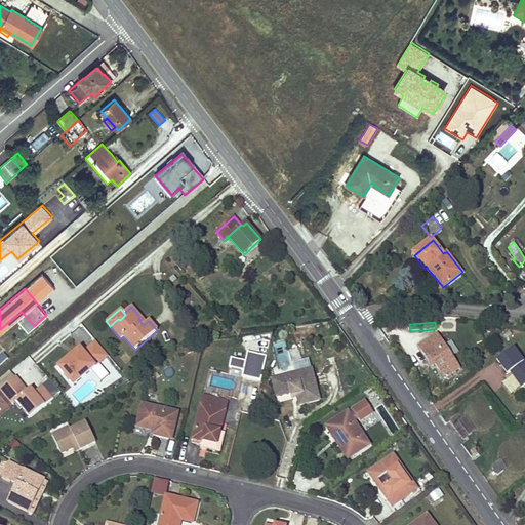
[(242,334),(242,350),(268,350),(268,336),(250,336),(250,334),(242,334)]
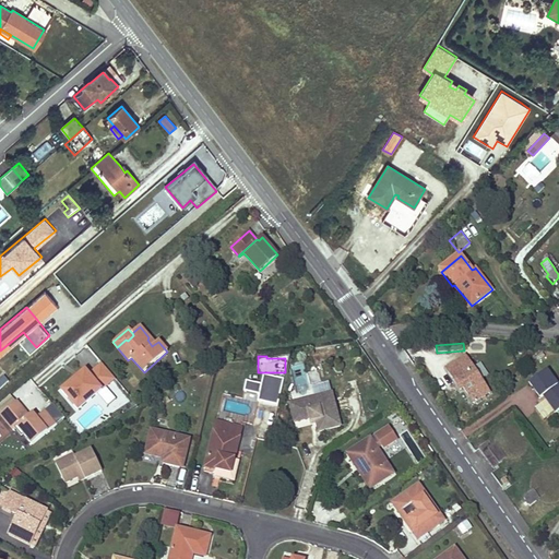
[(465,357),(447,369),(458,385),(460,384),(473,403),(488,393),(465,357)]
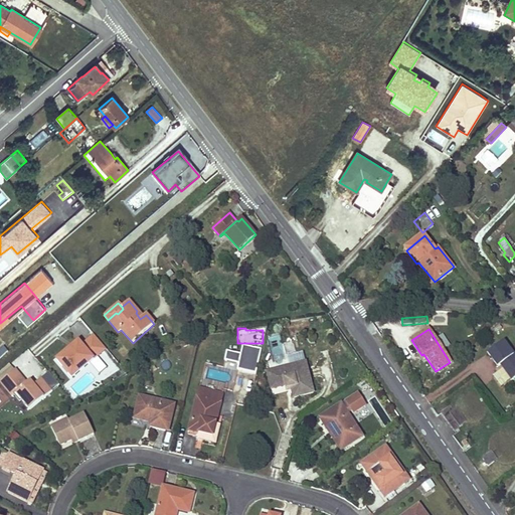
[(88,366),(106,349),(93,335),(81,345),(77,340),(53,361),(57,365),(70,380),(78,373),(88,366)]
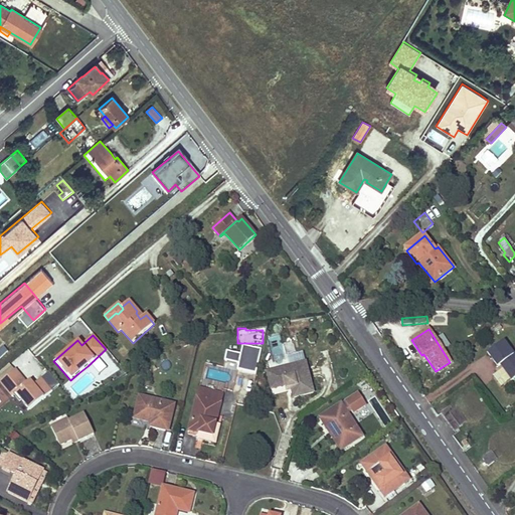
[(503,342),(488,353),(498,367),(500,365),(512,380),(514,377),(514,353),(514,351),(511,353),(503,342)]
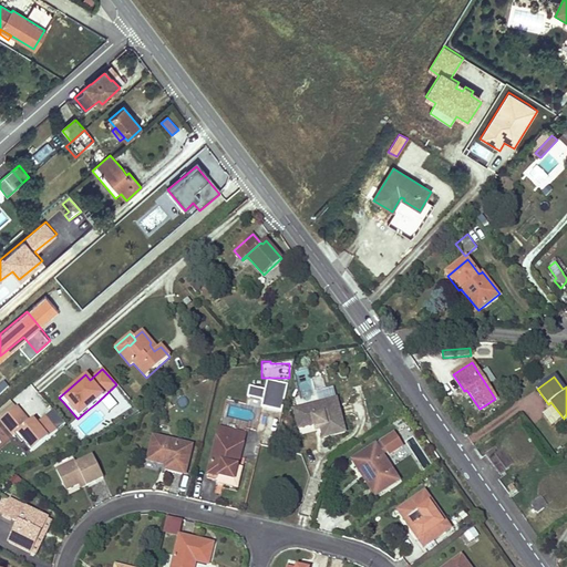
[(264,401),(263,408),(282,412),(288,384),(268,380),(266,390),(264,401)]
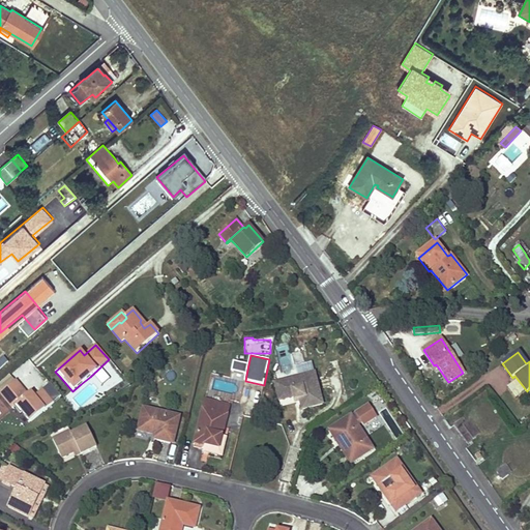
[(246,375),(248,364),(235,361),(232,372),(246,375)]
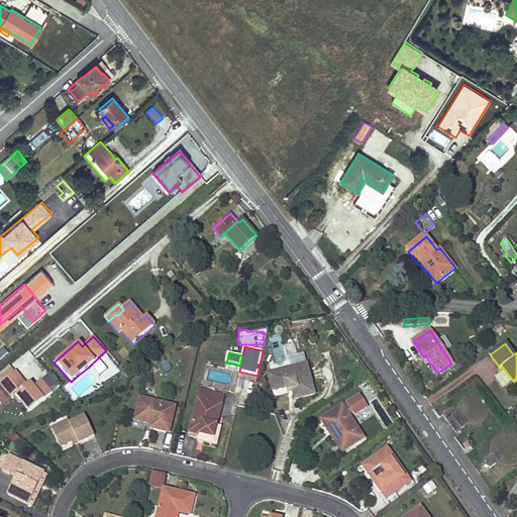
[(292,365),(305,362),(304,355),(290,358),(292,365)]
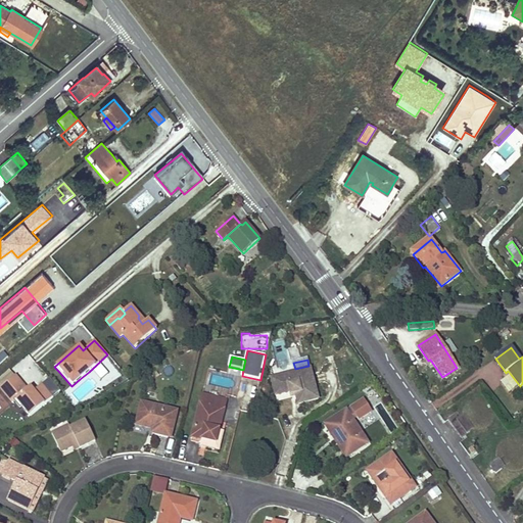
[(311,368),(272,378),(277,395),(291,391),(292,393),(296,393),(298,403),(319,398),(311,368)]
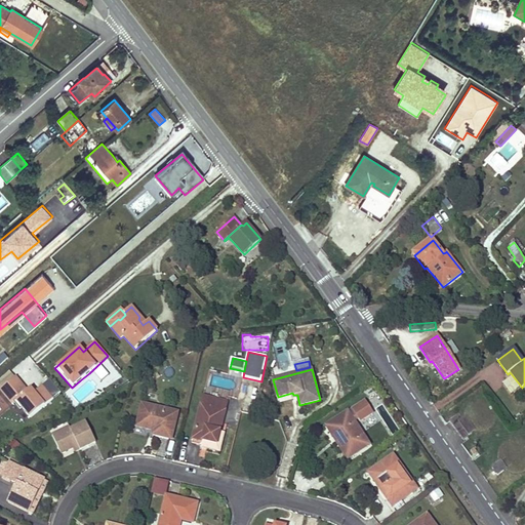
[(49,379),(35,392),(32,388),(28,391),(16,376),(14,377),(10,373),(0,382),(0,387),(1,389),(0,390),(0,391),(11,405),(15,401),(19,405),(31,418),(61,393),(49,379)]
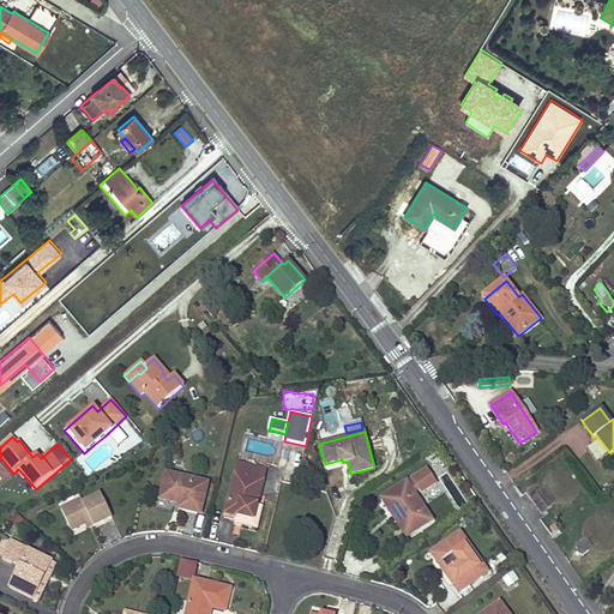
[(0,461),(0,475),(5,480),(12,474),(0,461)]
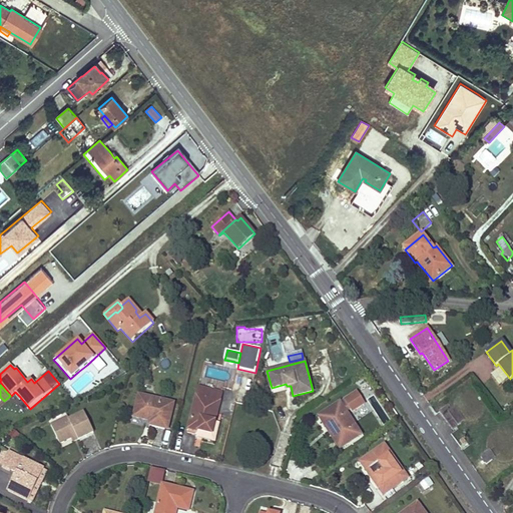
[(188,428),(198,430),(199,427),(212,430),(221,392),(198,387),(188,428)]
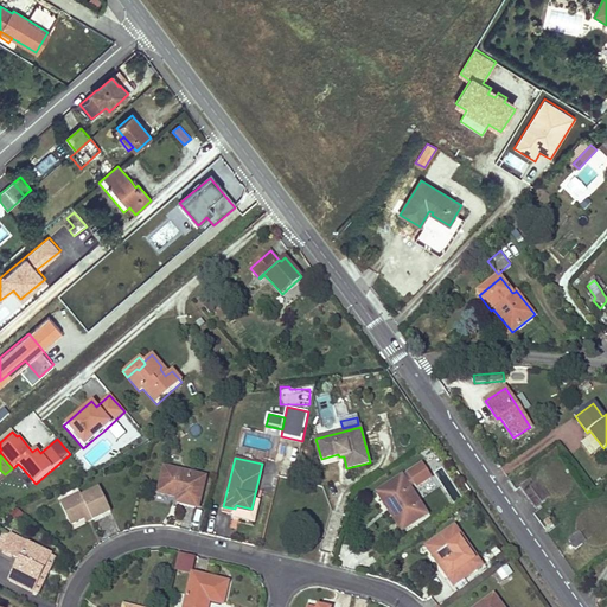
[(423,462),(402,477),(409,489),(415,485),(417,489),(433,478),(430,474),(423,462)]
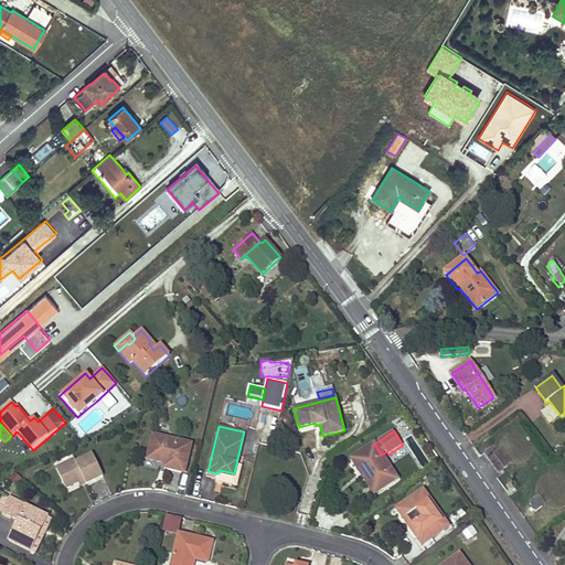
[(152,435),(147,459),(164,464),(164,468),(183,472),(190,444),(152,435)]
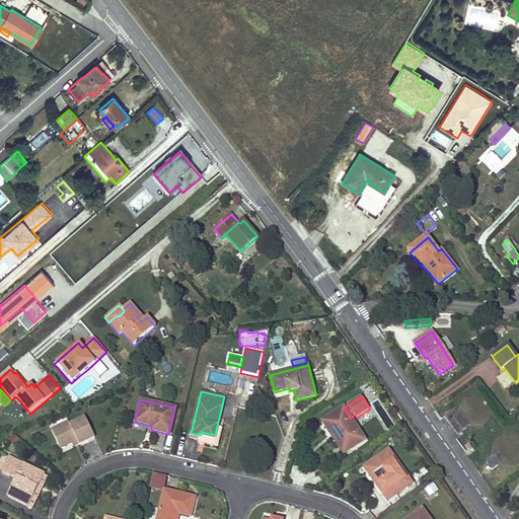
[(344,408),(326,419),(337,434),(332,437),(344,453),(364,440),(350,418),(344,408)]
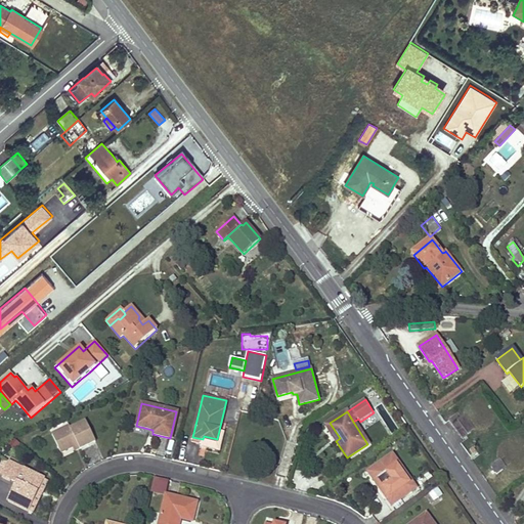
[(60,453),(73,447),(78,445),(79,448),(95,441),(86,422),(70,429),(69,427),(51,434),(60,453)]
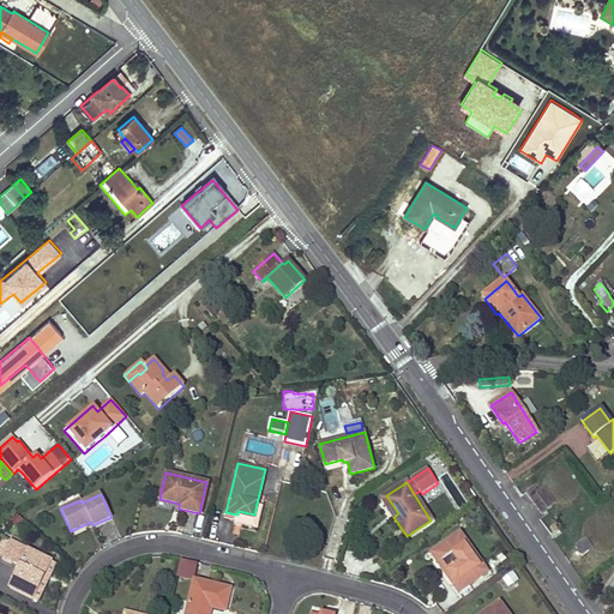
[(386,495),(381,498),(393,517),(398,513),(386,495)]
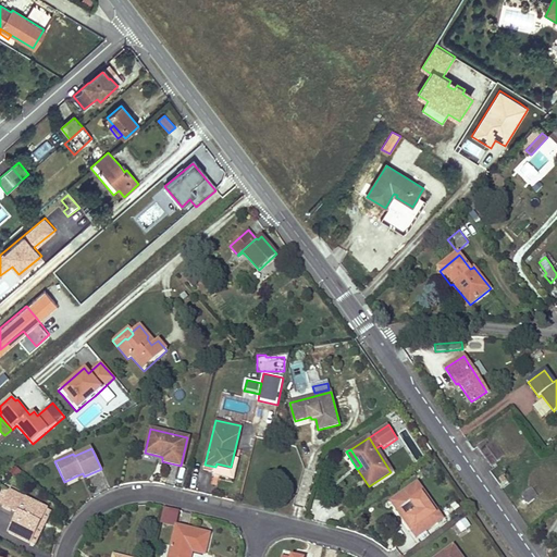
[(528,490),(531,495),(535,500),(542,503),(548,504),(555,502),(556,499),(556,468),(551,466),(544,465),(537,467),(532,471),(529,477),(527,483),(528,490)]
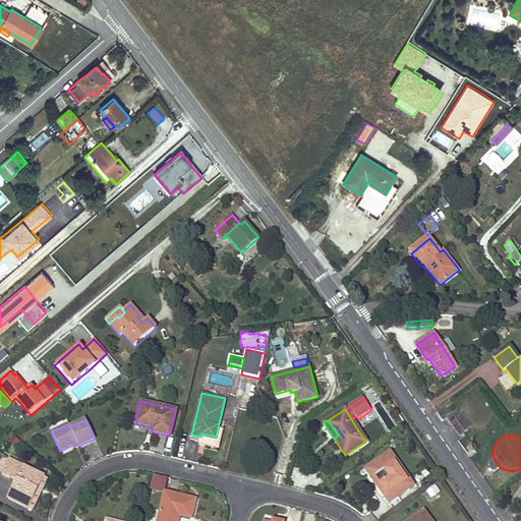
[(390,452),(368,467),(383,486),(380,488),(390,503),(413,485),(390,452)]
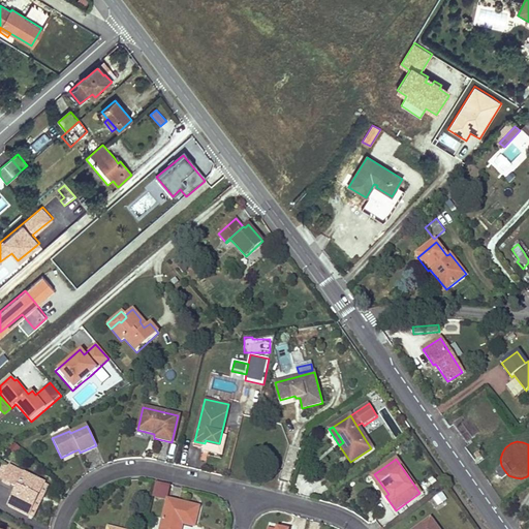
[(0,464),(0,477),(2,479),(8,466),(1,462),(0,464)]
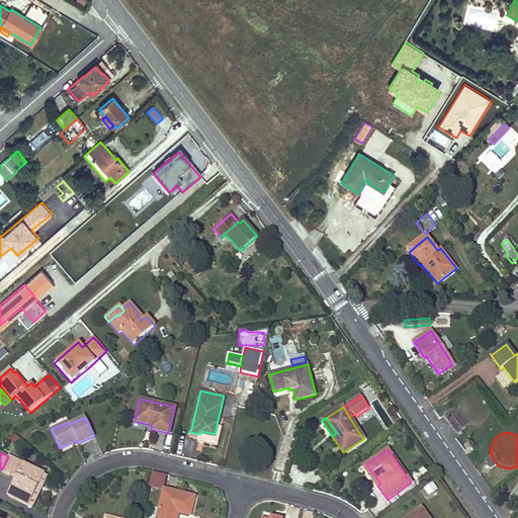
[(495,455),(486,461),(489,464),(492,468),(500,462),(495,455)]
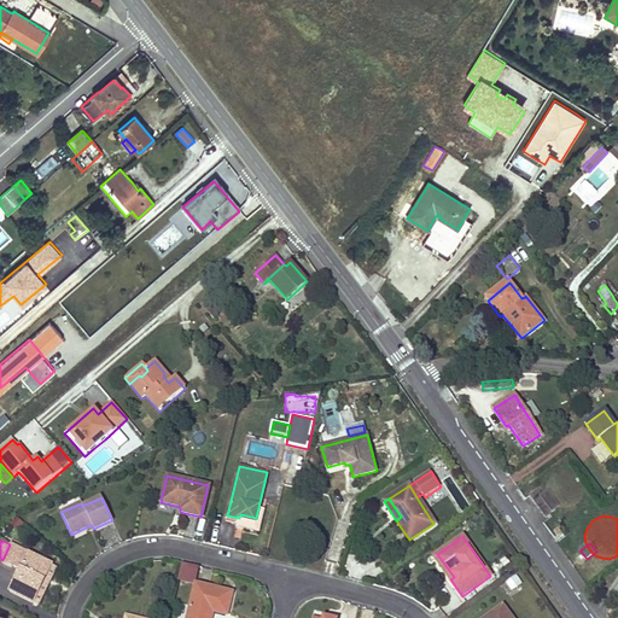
[(10,544),(3,560),(21,569),(10,590),(35,602),(45,583),(40,581),(48,564),(10,544)]
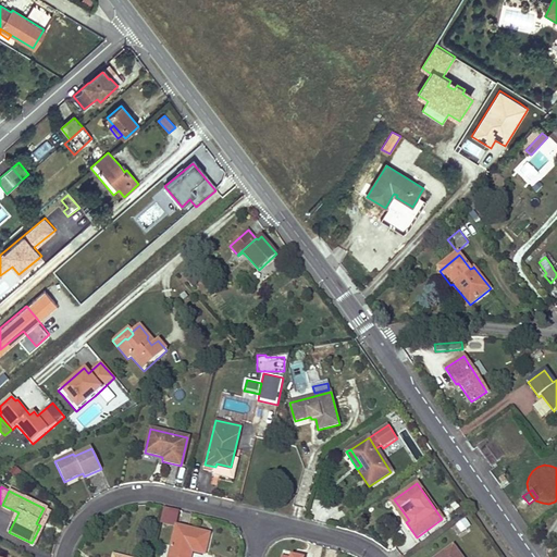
[(394,499),(391,502),(406,522),(409,520),(394,499)]
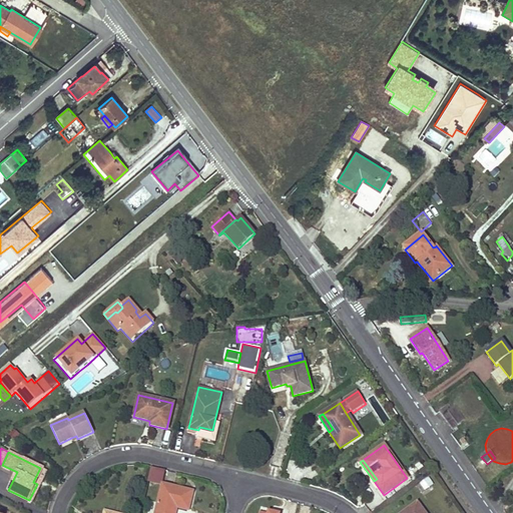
[(40,468),(33,482),(37,484),(44,469),(40,468)]
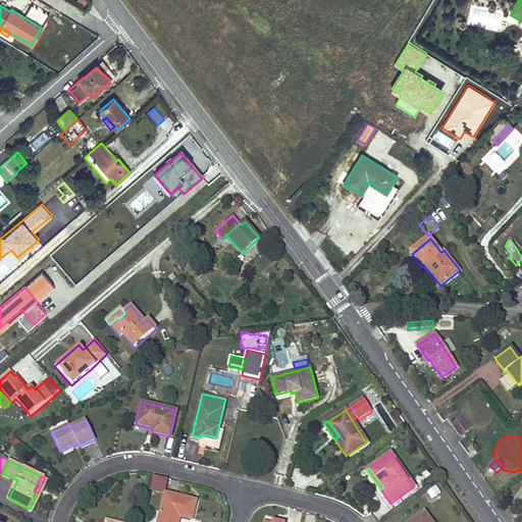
[(153,476),(150,490),(165,492),(167,478),(153,476)]
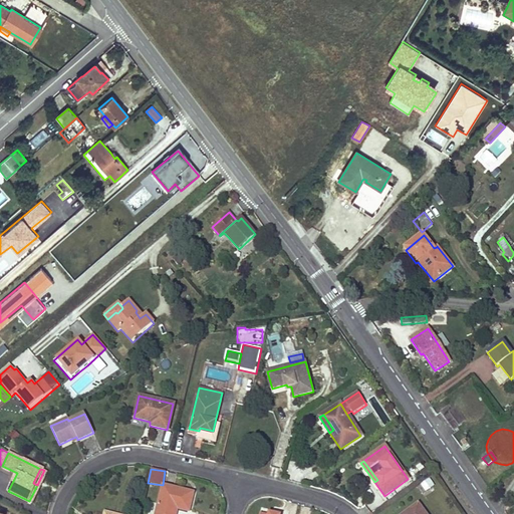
[(37,485),(29,501),(33,503),(48,472),(44,470),(37,485)]
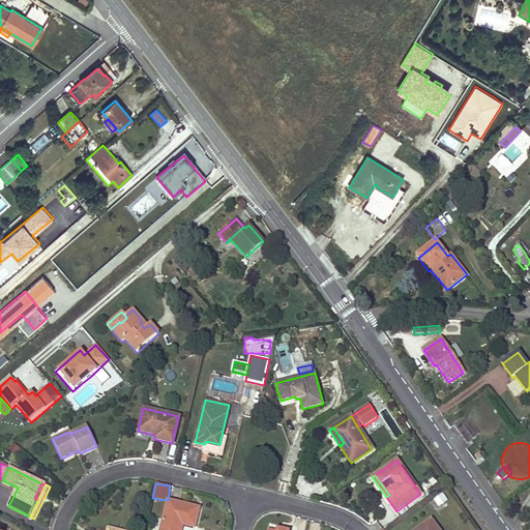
[(448,501),(444,494),(434,499),(438,507),(448,501)]
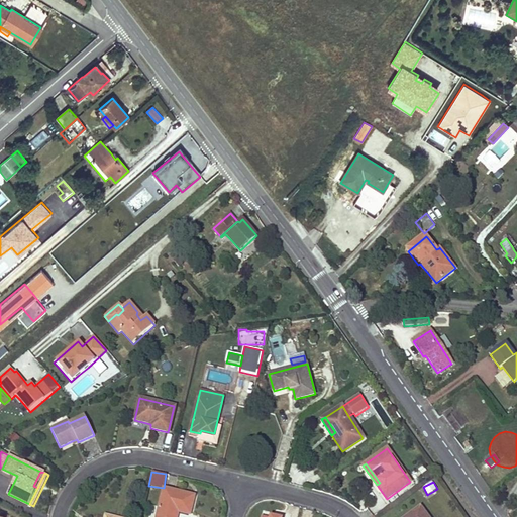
[(177,516),(174,516),(175,512),(178,512),(189,515),(194,497),(164,490),(157,516),(177,516)]
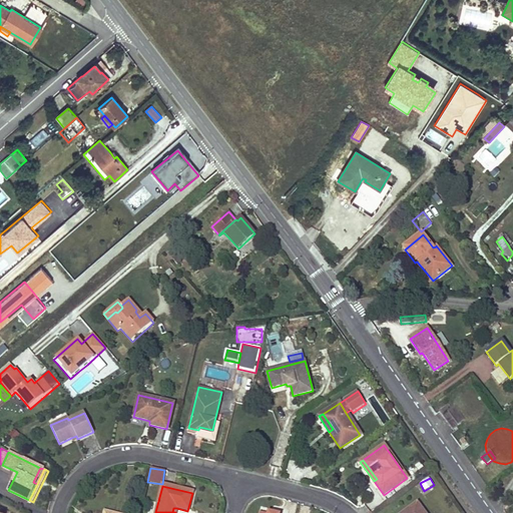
[(423,512),(417,503),(403,512),(423,512)]
